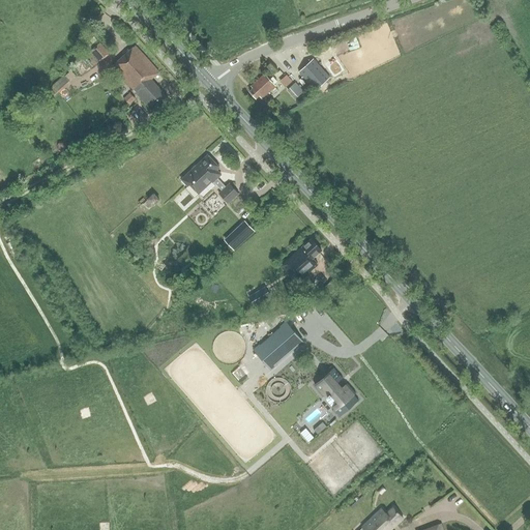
[(99,62),(109,54),(99,42),(90,52),(99,62)]
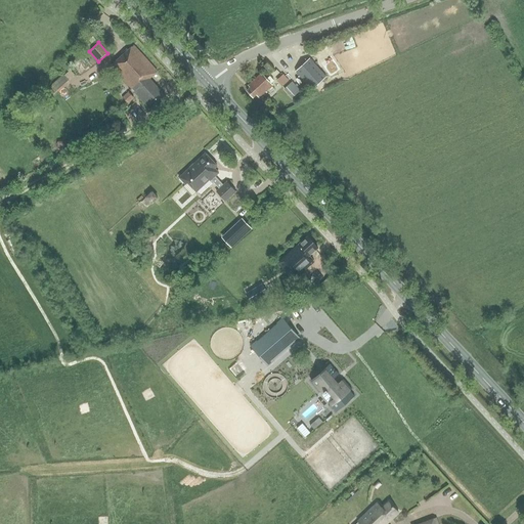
[(165,96),(149,79),(157,72),(133,45),(111,67),(131,89),(132,88),(134,91),(133,92),(149,110),(165,96)]
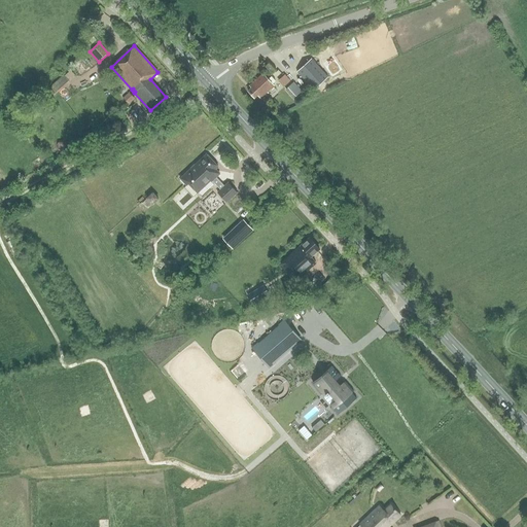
[(313,90),(327,76),(310,58),(295,71),(313,90)]
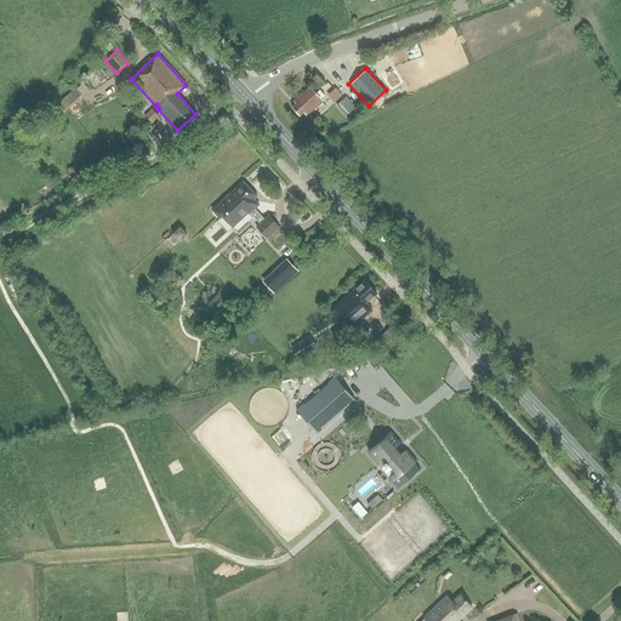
[(319,86),(324,83),(315,74),(311,78),(319,86)]
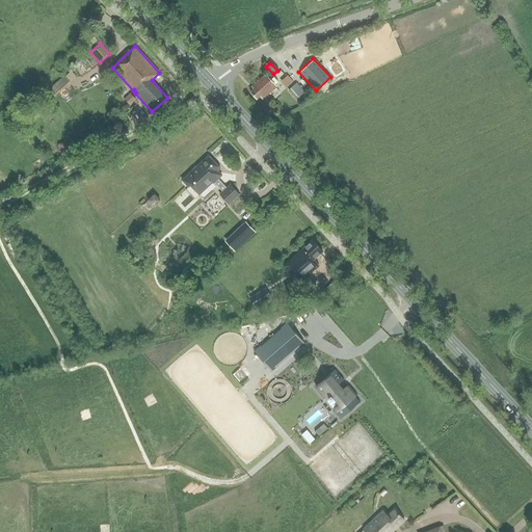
[(260,97),(263,99),(276,86),(264,74),(250,86),(253,89),(249,92),(257,100),(260,97)]
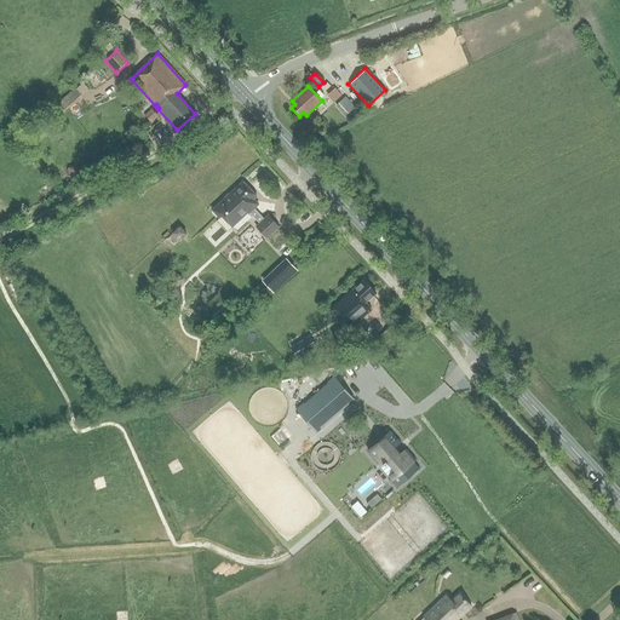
[(342,95),(336,87),(327,95),(333,102),(342,95)]
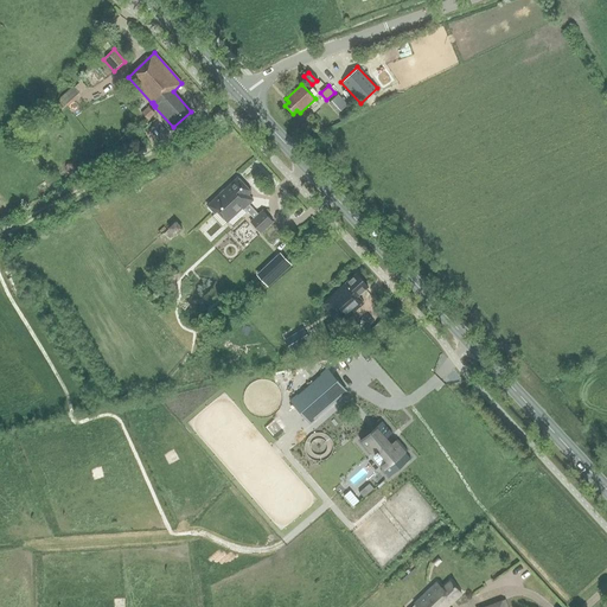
[(61,97),(61,98),(56,102),(62,109),(66,104),(66,106),(80,94),(74,87),(61,97)]
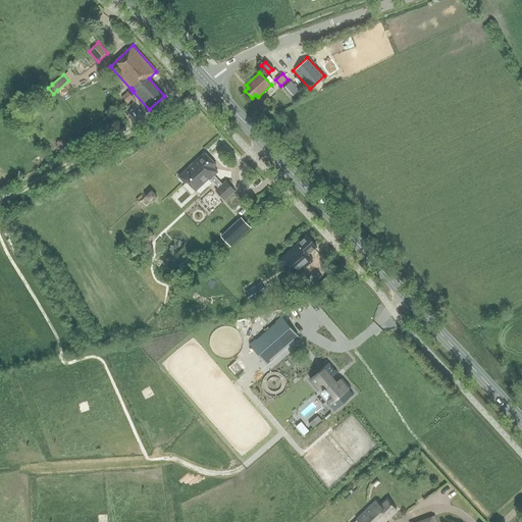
[(291,81),(284,86),(293,95),(299,90),(291,81)]
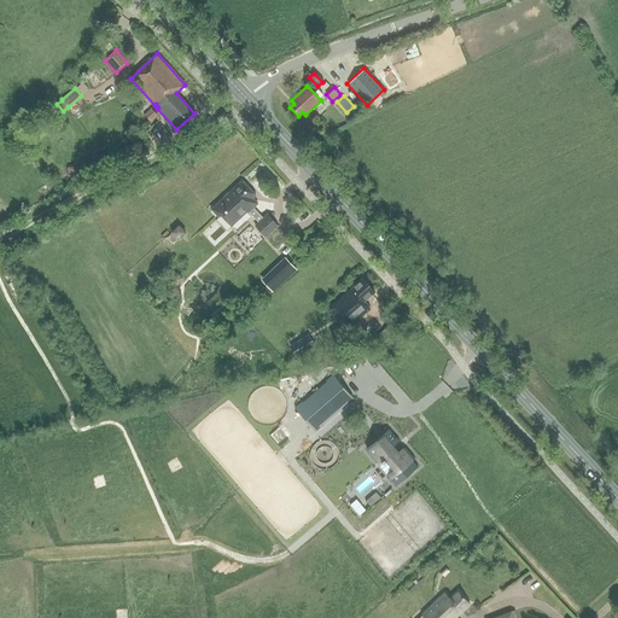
[(151,122),(157,116),(151,109),(144,115),(151,122)]
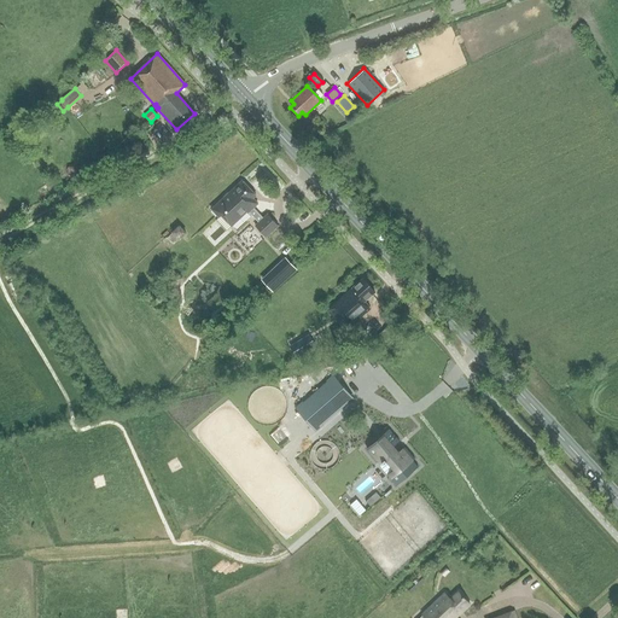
[(18,172),(18,181),(35,180),(35,170),(18,172)]
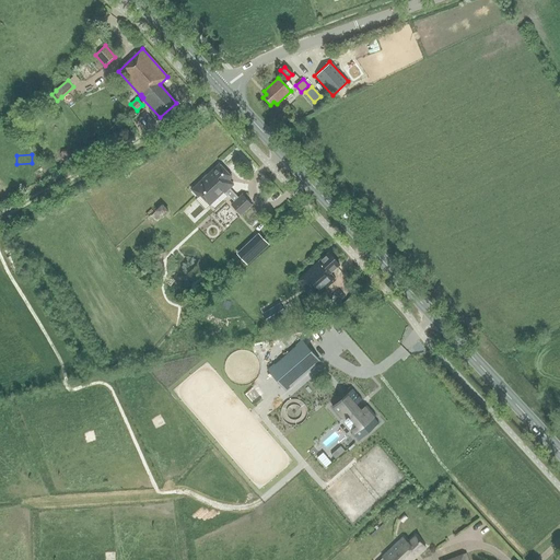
[(238,198),(230,188),(233,185),(229,181),(232,177),(219,164),(191,190),(198,197),(200,195),(209,205),(223,191),(224,193),(225,193),(234,202),(231,205),(241,216),(252,205),(242,195),(238,198)]
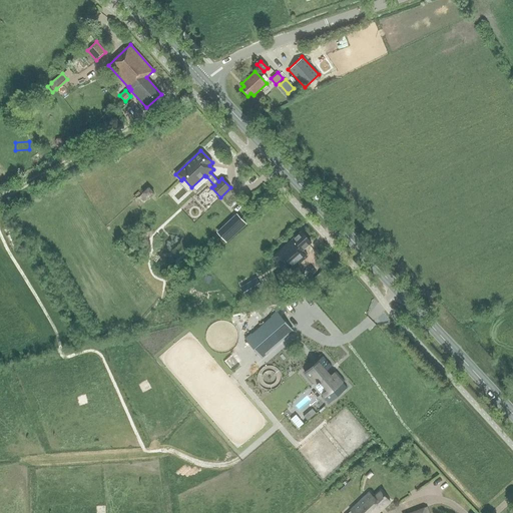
[(143,202),(154,192),(147,185),(137,195),(143,202)]
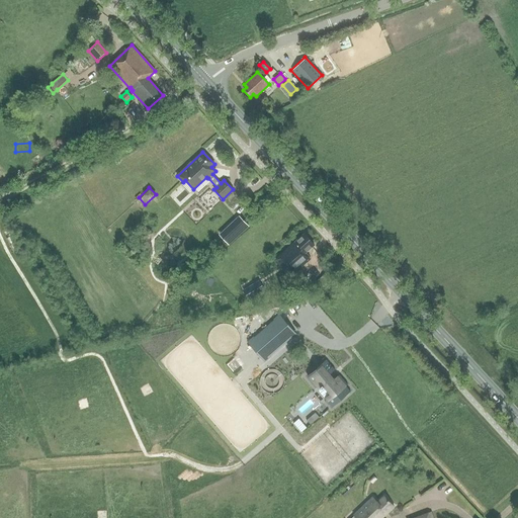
[(239,217),(230,226),(239,236),(249,227),(239,217)]
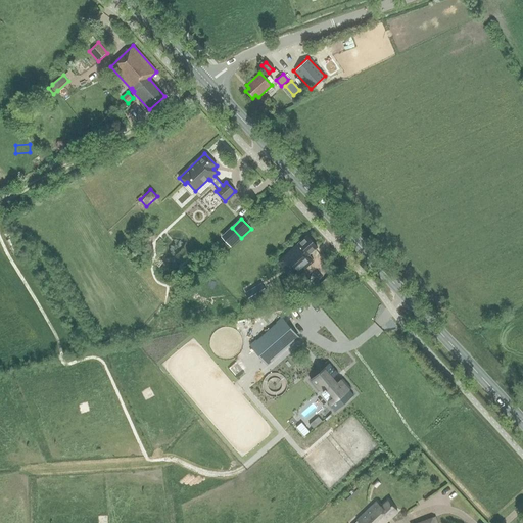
[(307,255),(317,248),(306,236),(280,259),(296,277),(313,262),(307,255)]
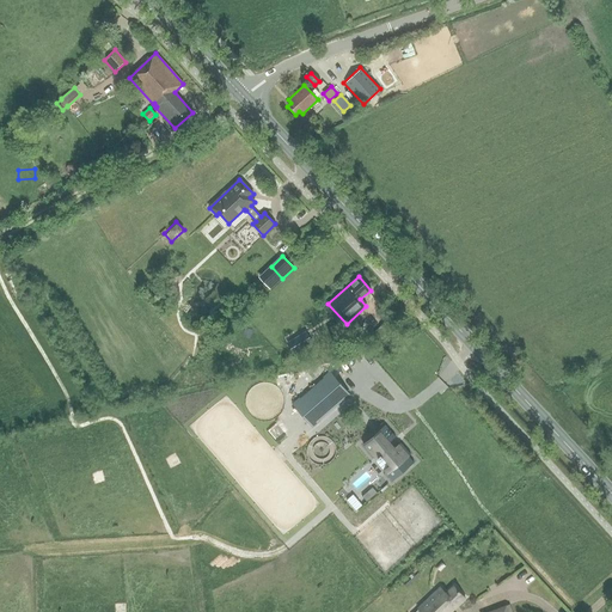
[(393,330),(386,322),(372,334),(379,342),(393,330)]
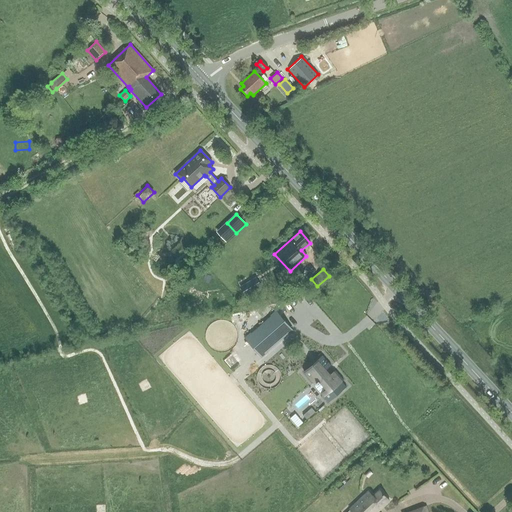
[(256,277),(240,286),(246,297),(262,287),(256,277)]
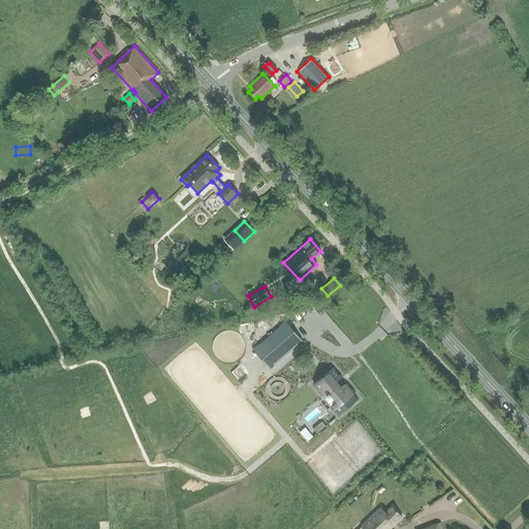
[(300,300),(297,294),(285,299),(287,305),(300,300)]
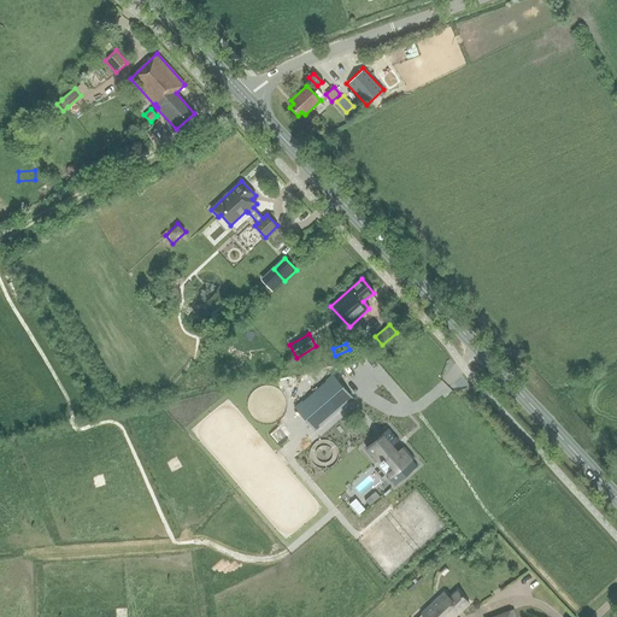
[(333,375),(297,409),(301,412),(317,429),(344,404),(346,405),(351,400),(353,398),(333,375)]
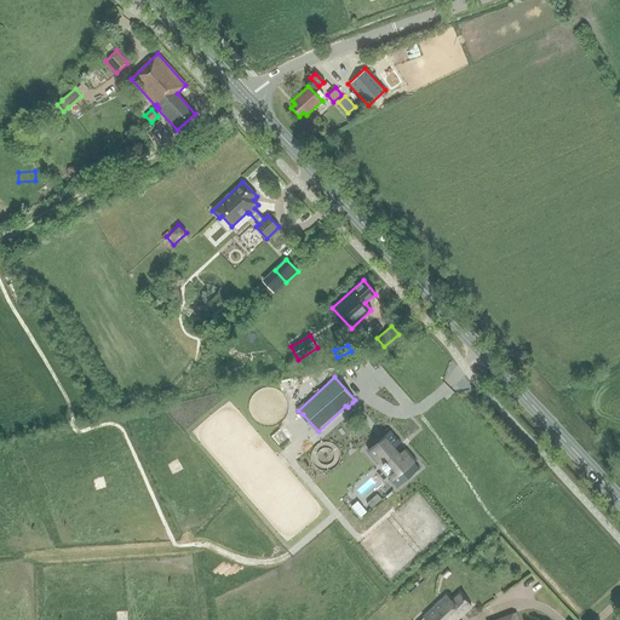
[(430,418),(422,426),(425,430),(434,422),(430,418)]
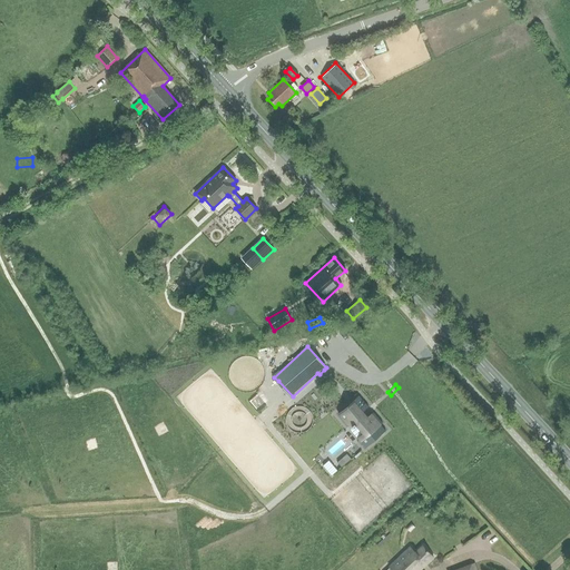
[(363,402),(342,422),(371,452),(392,432),(363,402)]
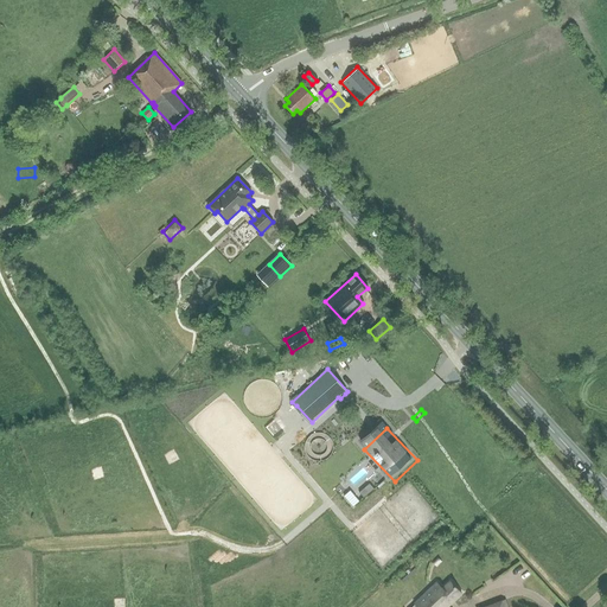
[(416,606),(447,606),(461,594),(449,582),(442,589),(436,583),(414,605),(416,606)]
